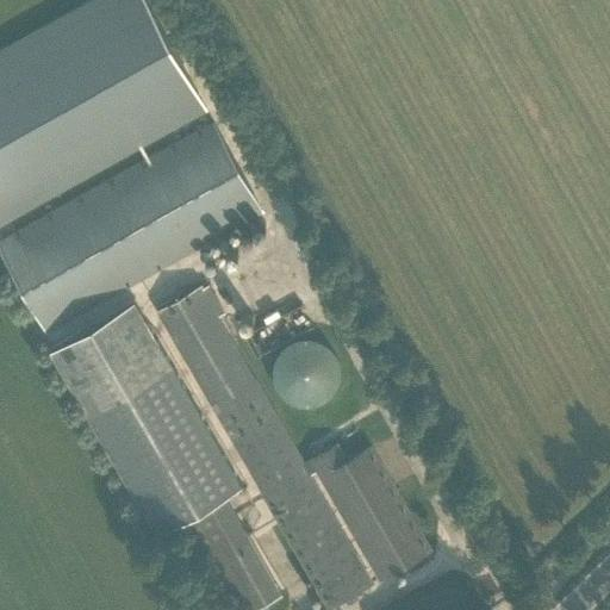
[(0,224),(207,110),(145,0),(87,0),(0,48),(0,224)]
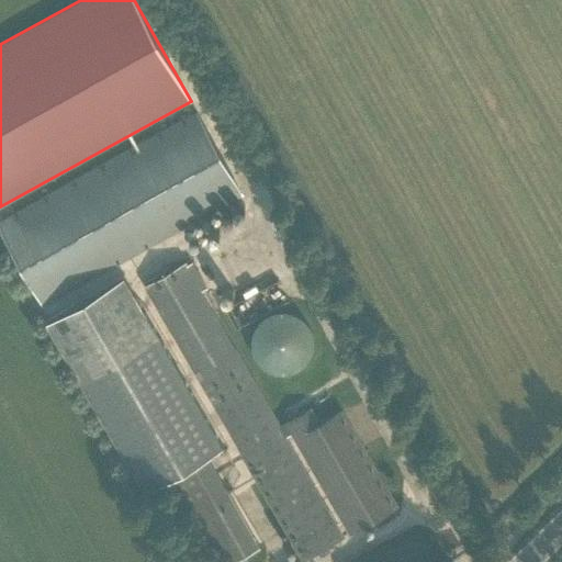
[(239,195),(193,113),(0,221),(46,303),(239,195)]
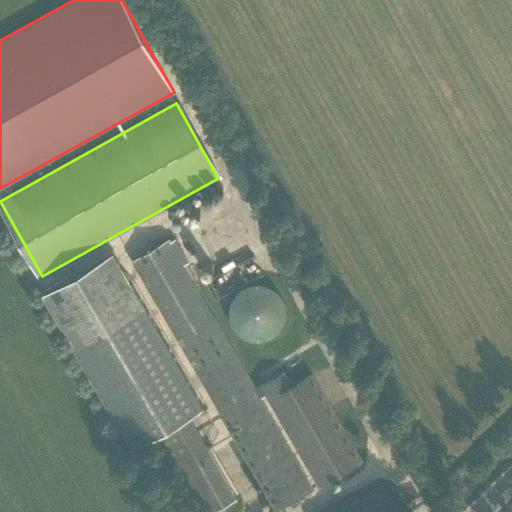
[(131,260),(176,337),(277,511),(312,491),(258,397),(265,393),(319,486),(361,461),(310,374),(290,386),(282,372),(253,389),(206,307),(166,240),(131,260)]
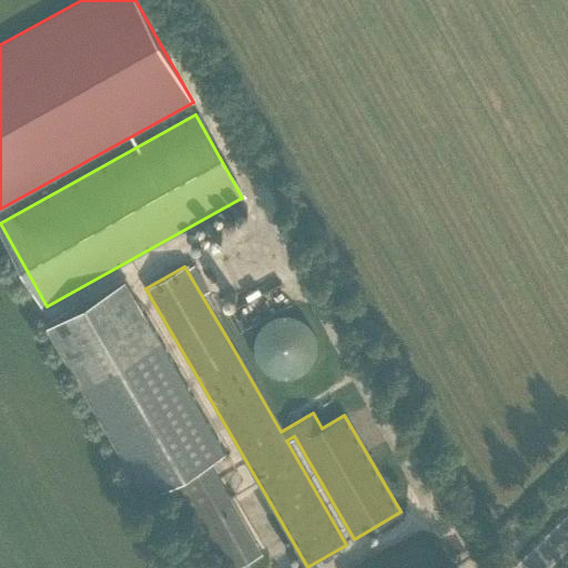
[(47,323),(77,374),(148,496),(224,452),(124,279),(47,323)]
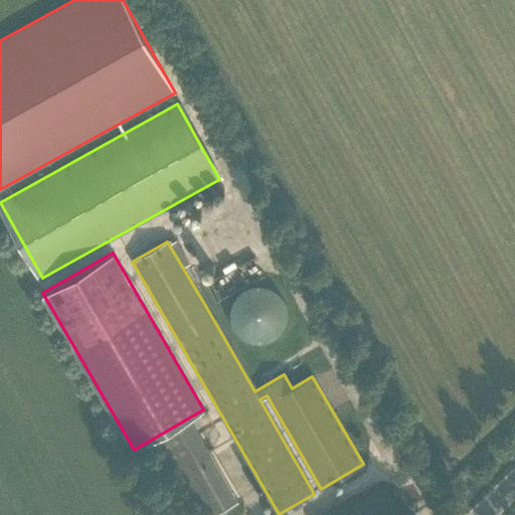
[(270,340),(273,339),(275,337),(278,335),(280,333),(283,329),(285,326),(286,323),(287,320),(287,316),(287,313),(287,311),(287,309),(286,306),(285,303),(284,300),(281,297),(279,295),(277,292),(273,290),(271,288),(267,287),(264,286),(260,286),(256,286),(253,286),(251,286),(249,287),(247,288),(245,289),(242,290),(240,292),(238,294),(236,296),(233,299),(232,301),(231,303),(230,306),(230,308),(229,310),(229,312),(229,314),(229,316),(229,318),(230,320),(230,322),(231,325),(232,327),(233,329),(235,332),(237,333),(239,336),(243,338),(244,339),(247,341),(250,342),(254,342),(256,343),(261,343),(264,342),(265,342),(270,340)]
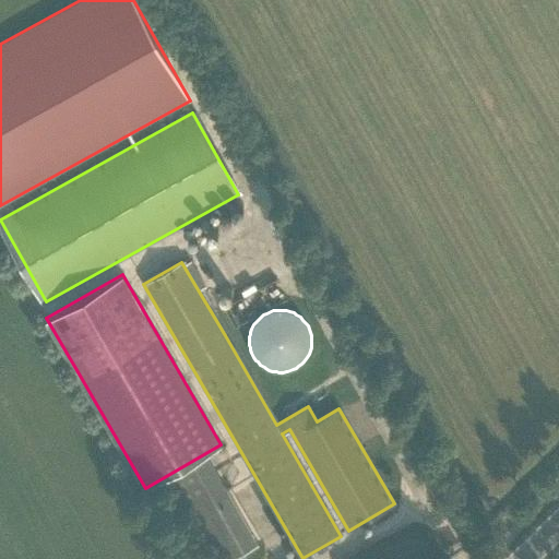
[(230,558),(257,544),(225,487),(187,509),(215,558),(230,558)]
